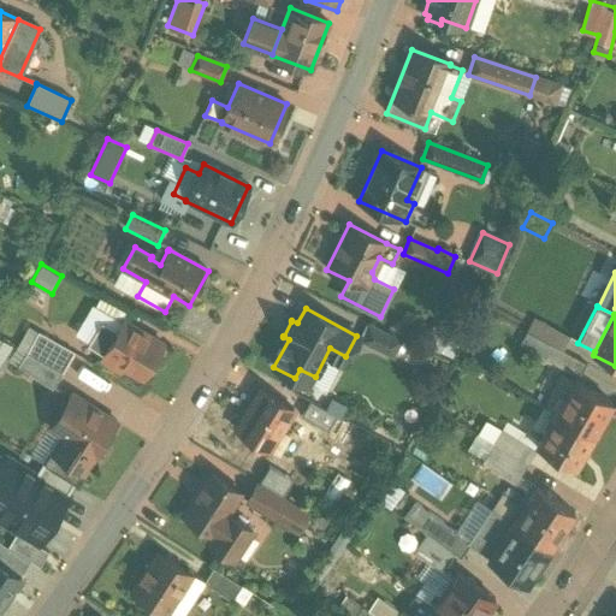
[(570,338),(534,320),(527,333),(554,347),(563,353),(570,338)]
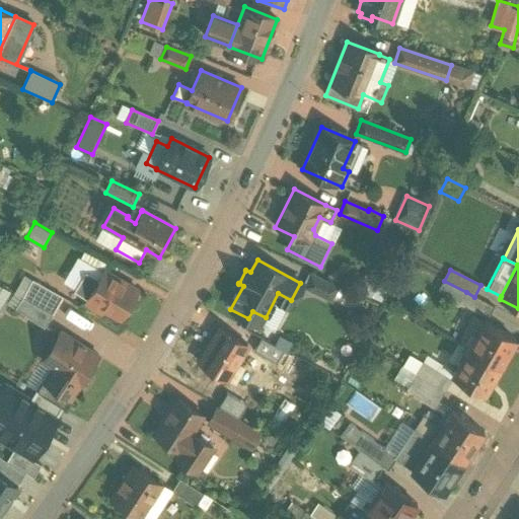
[(138,291),(103,271),(97,280),(87,297),(84,302),(100,312),(102,309),(122,319),(138,291)]
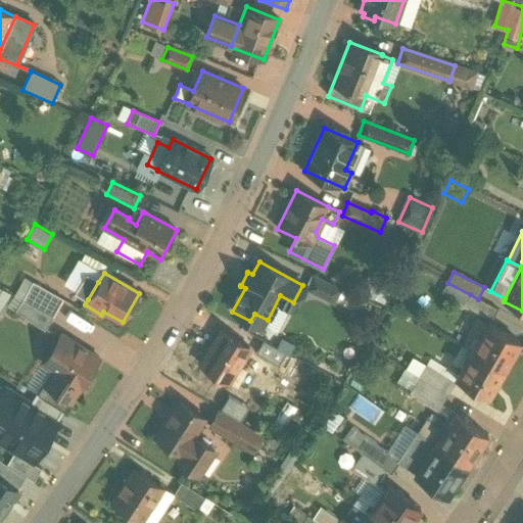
[(98,282),(87,276),(77,292),(88,299),(98,282)]
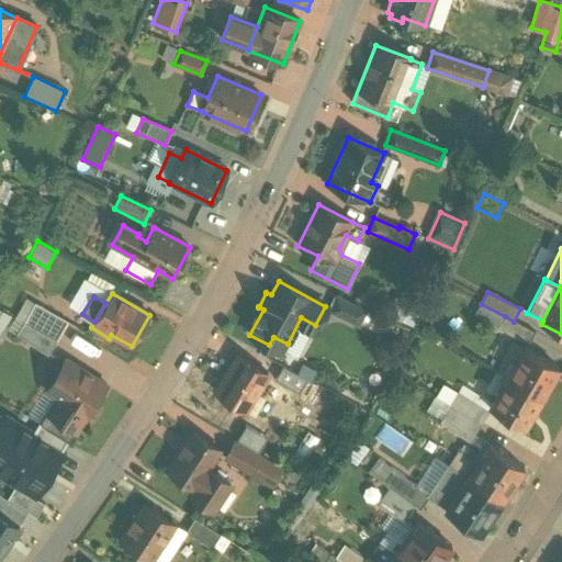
[(366,312),(336,298),(329,312),(359,326),(366,312)]
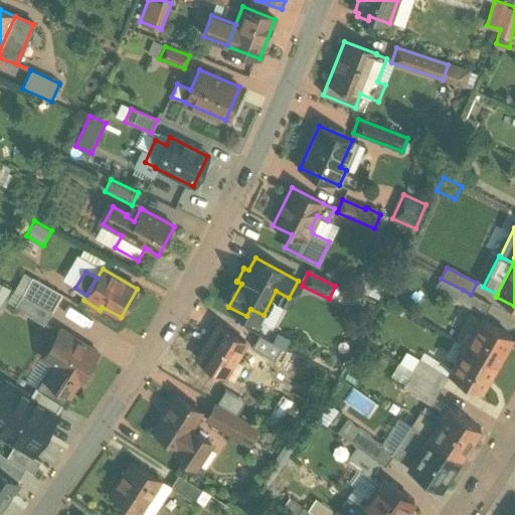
[(62,295),(32,279),(22,296),(52,313),(62,295)]
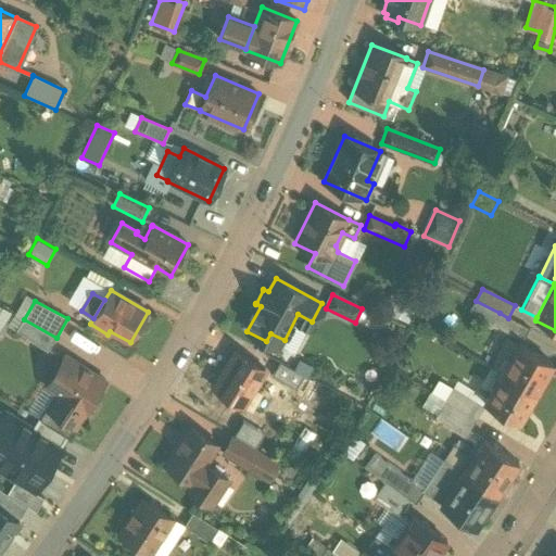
[(0,303),(0,330),(12,312),(0,303)]
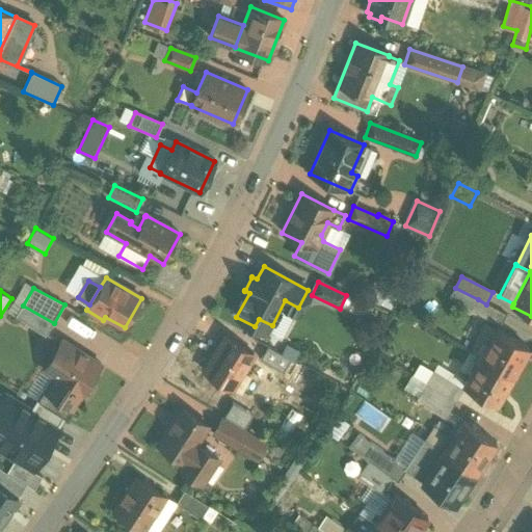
[(486,304),(478,299),(471,311),(500,326),(506,316),(486,304)]
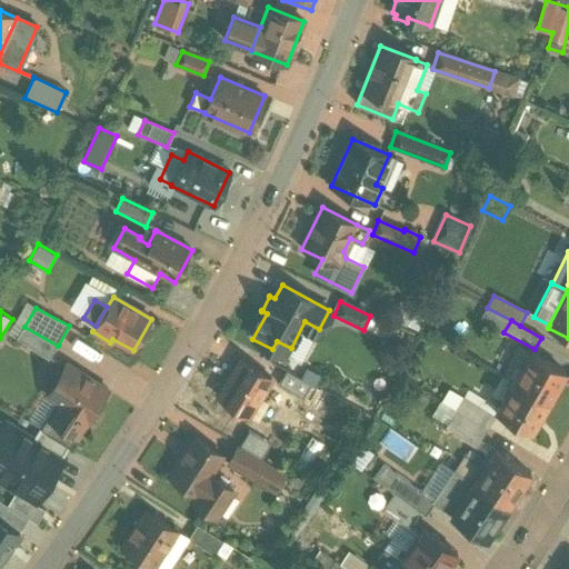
[(58,346),(25,327),(17,339),(49,360),(58,346)]
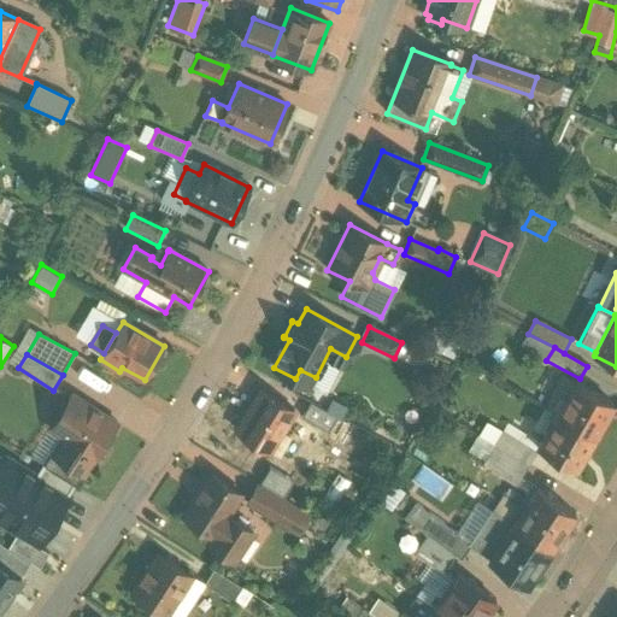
[(612,404),(575,383),(557,415),(594,436),(612,404)]
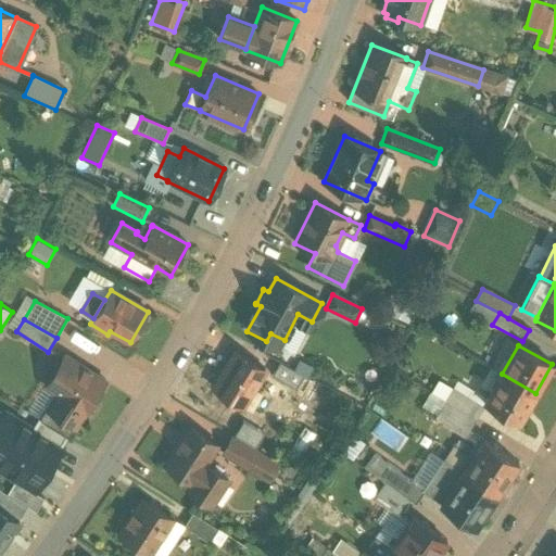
[(265,369),(236,352),(213,389),(242,406),(265,369)]
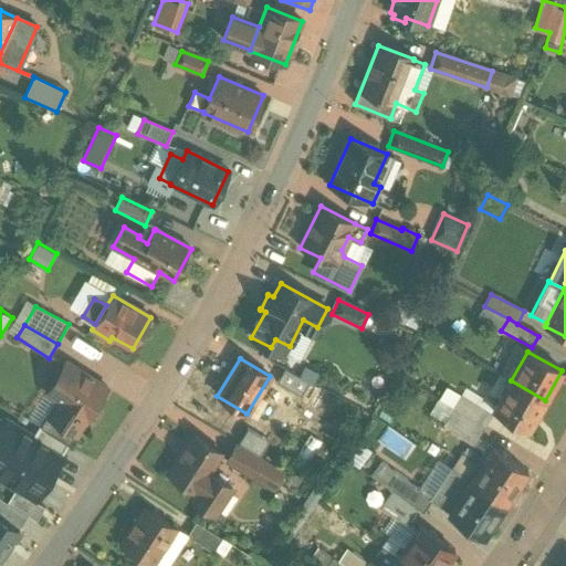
[(107,388),(66,363),(46,394),(62,404),(86,419),(87,420),(107,388)]
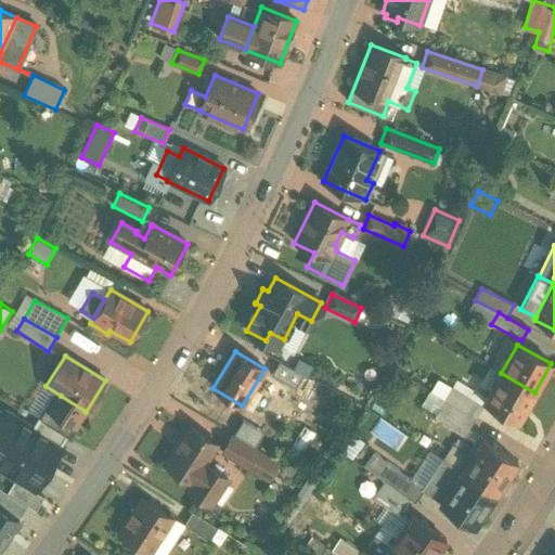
[(301,375),(281,364),(275,376),(295,387),(301,375)]
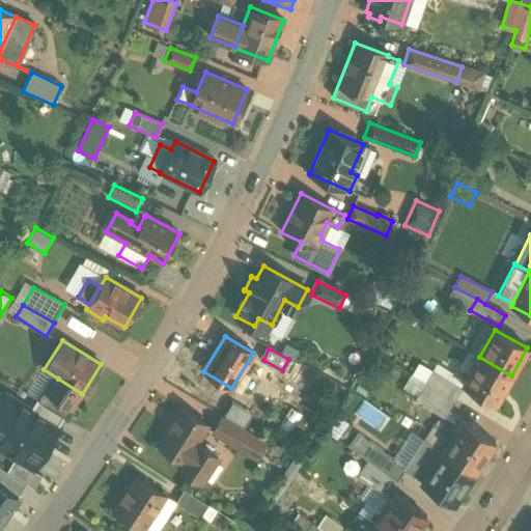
[(511,375),(479,357),(463,385),(495,403),(511,375)]
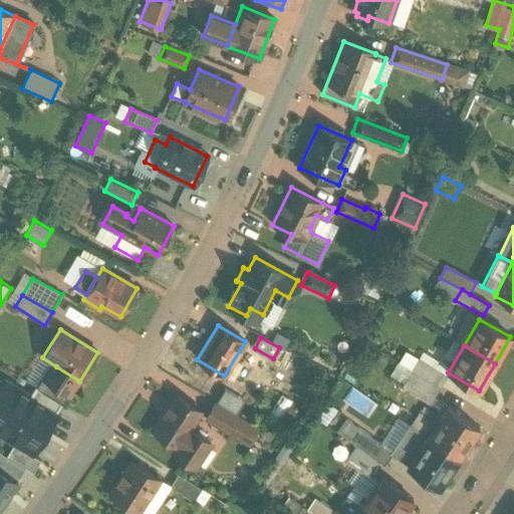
[(447,377),(420,360),(413,371),(441,388),(447,377)]
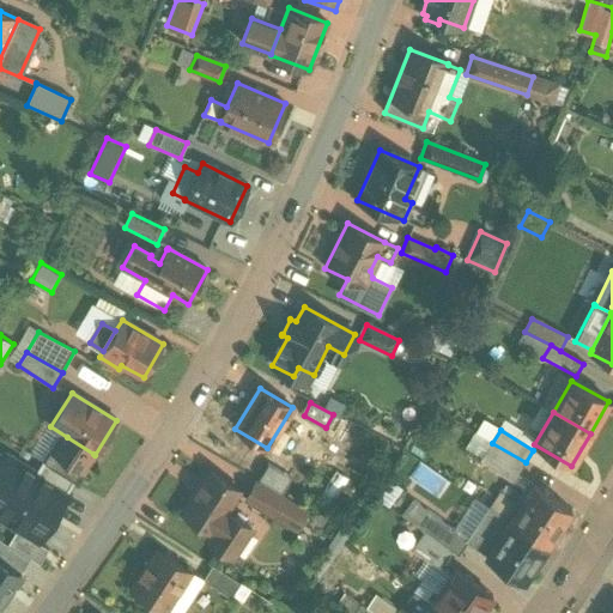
[(93,454),(67,437),(48,466),(74,481),(76,483),(93,454)]
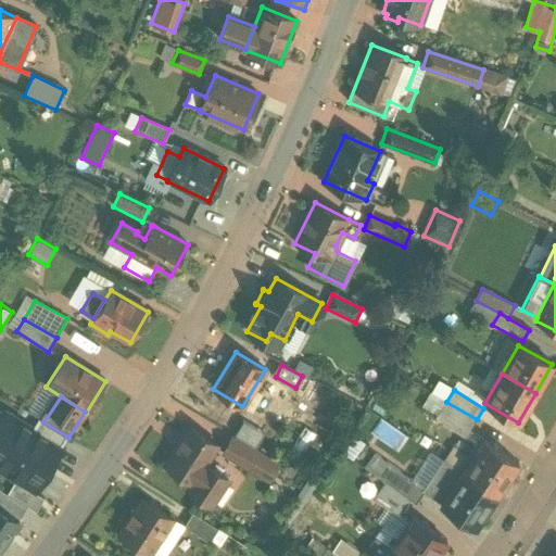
[(477,419),(446,402),(436,420),(465,438),(477,419)]
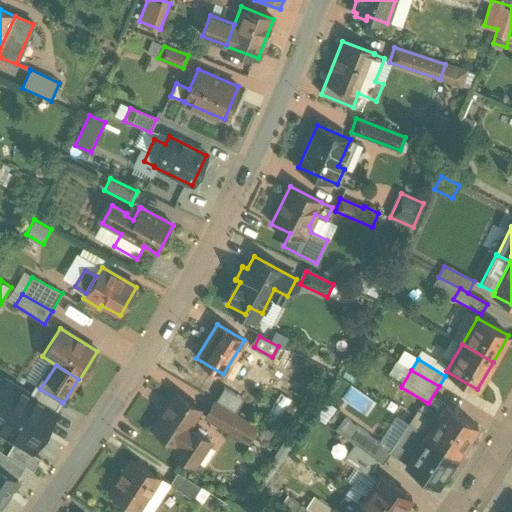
[(40,389),(28,381),(22,390),(55,413),(62,402),(40,389)]
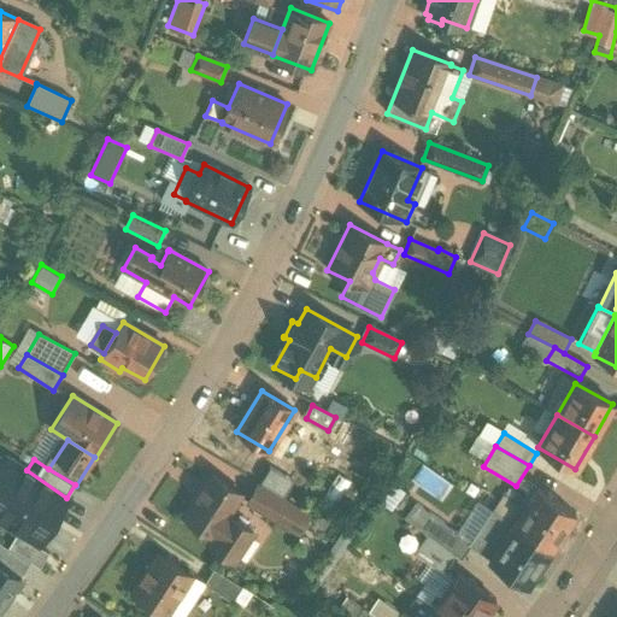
[(27,470),(25,469),(3,503),(43,532),(68,498),(66,498),(27,470)]
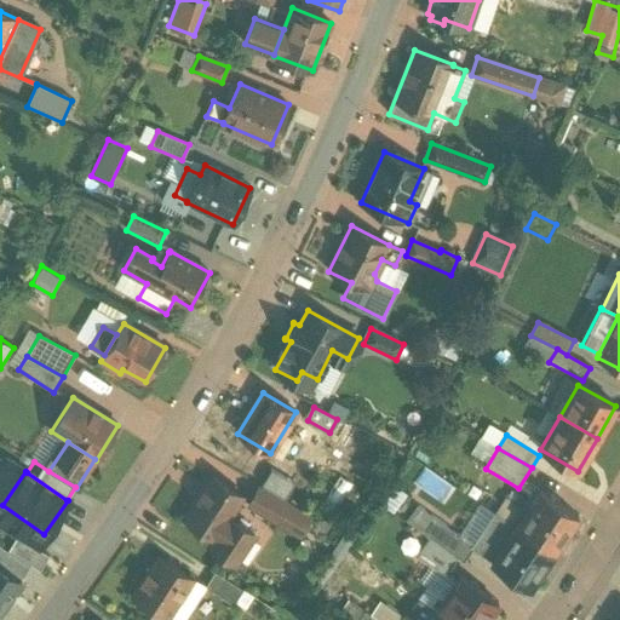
[(242,498),(211,477),(184,517),(214,538),(216,539),(229,518),(242,498)]
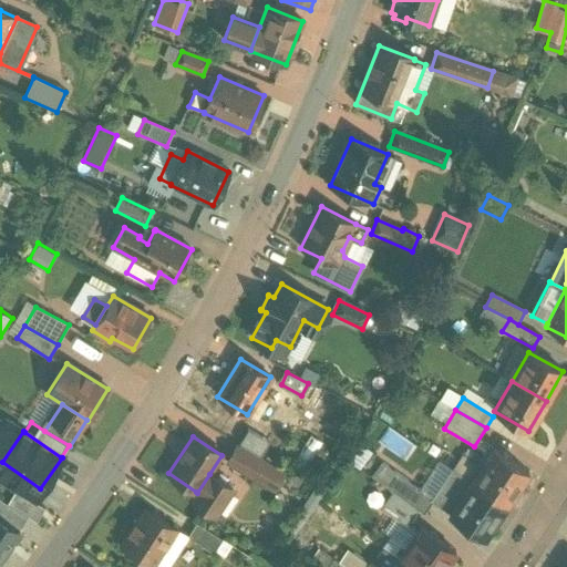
[(285,473),(238,445),(228,462),(275,488),(285,473)]
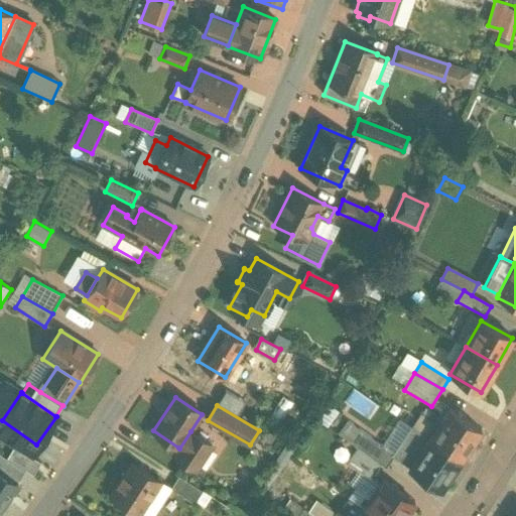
[(482,430),(449,408),(429,438),(462,460),(482,430)]
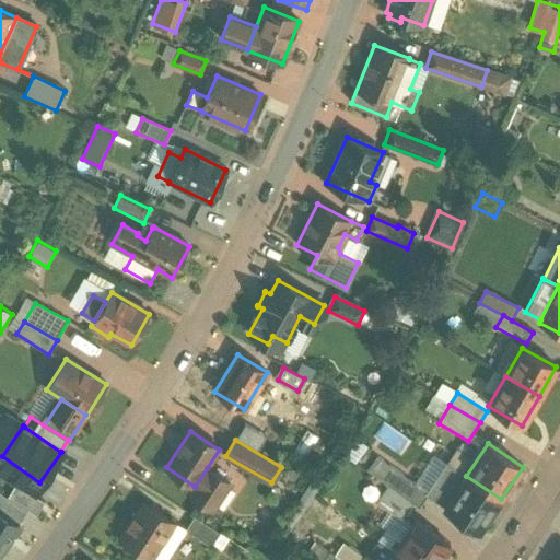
[(466,476),(446,464),(427,493),(426,496),(426,497),(444,508),(444,509),(479,532),(501,499),(466,476)]
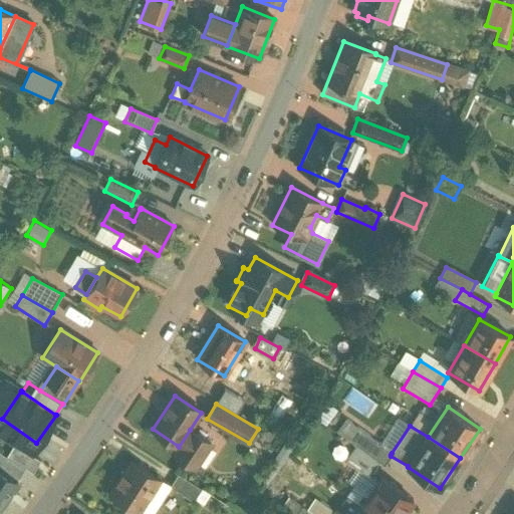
[(211,444),(190,430),(179,447),(178,446),(174,452),(196,467),(211,444)]
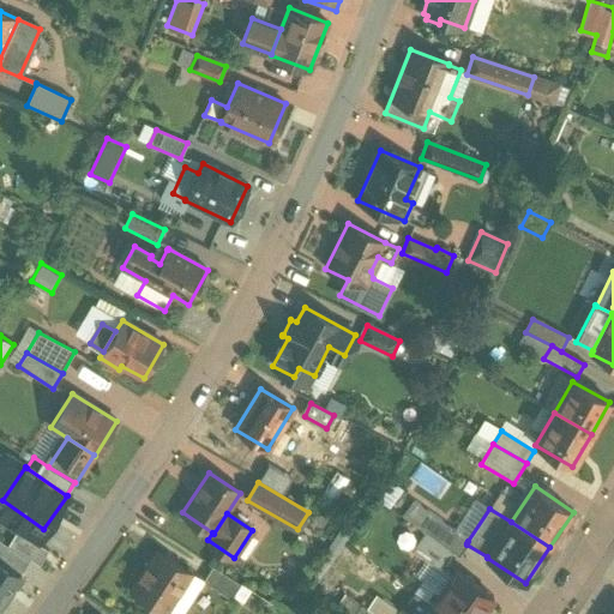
[(468,541),(432,515),(420,530),(453,553),(458,557),(467,545),(467,543),(468,541)]
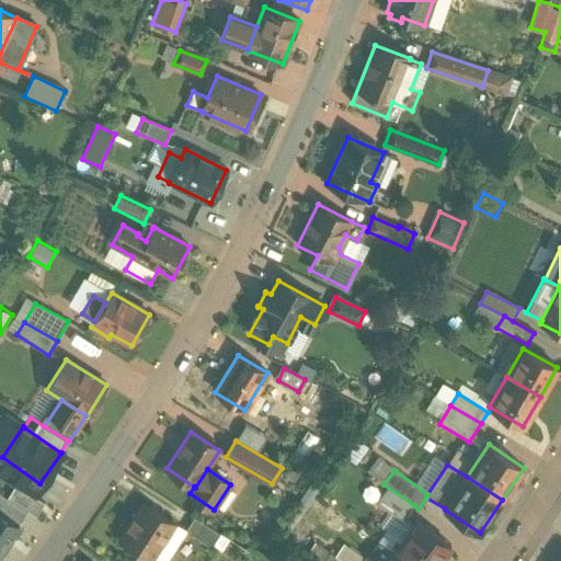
[(414,505),(389,488),(377,505),(402,523),(414,505)]
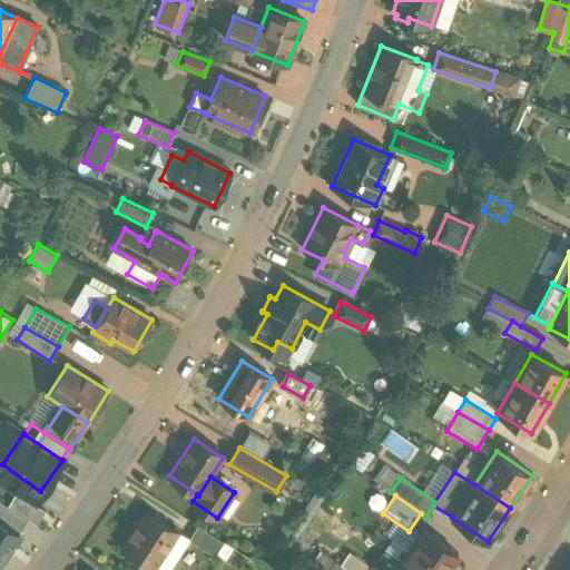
[(324,510),(316,521),(343,540),(351,530),(324,510)]
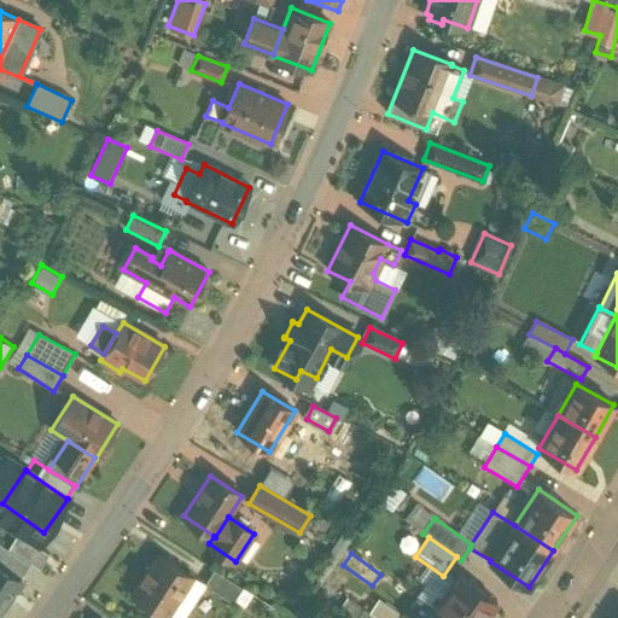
[(192,577),(158,554),(132,594),(165,617),(192,577)]
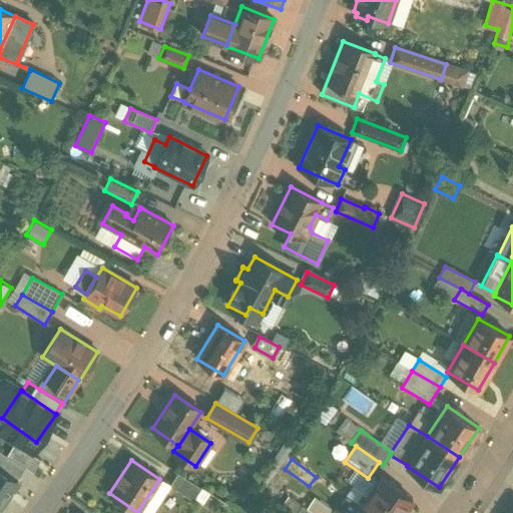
[(0,508),(17,483),(0,471),(0,508)]
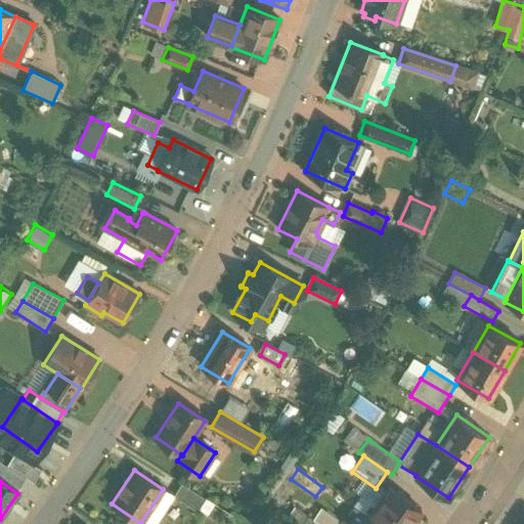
[(411,523),(421,510),(389,487),(368,518),(377,523),(411,523)]
